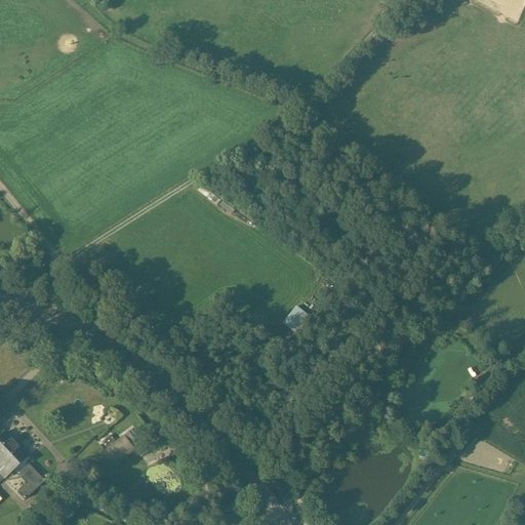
[(298,306),(285,323),(298,333),(312,316),(298,306)]
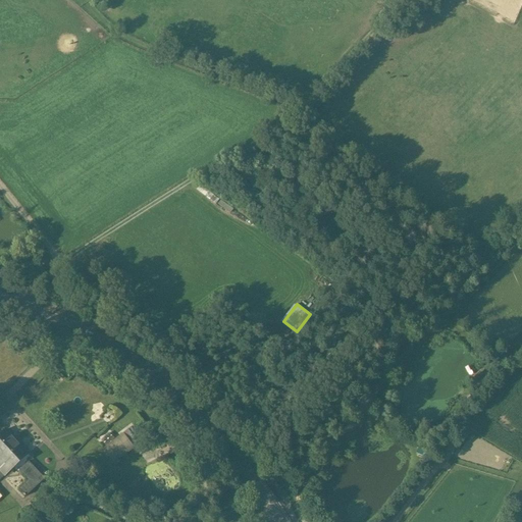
[(136,431),(132,427),(124,432),(135,447),(140,453),(148,448),(144,442),(149,438),(140,427),(136,431)]
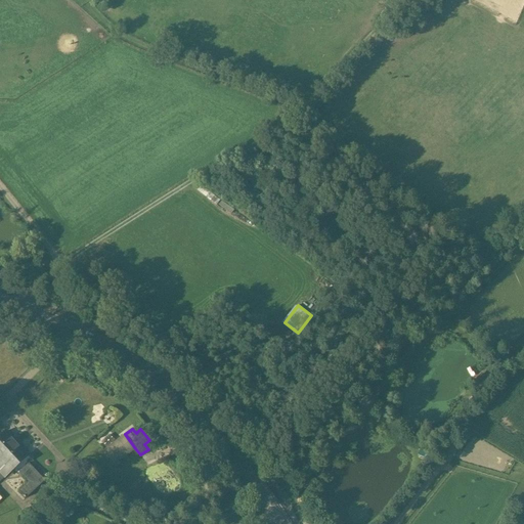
[(26,453),(6,431),(0,436),(0,450),(4,455),(0,459),(0,469),(5,475),(6,476),(14,468),(12,466),(26,453)]
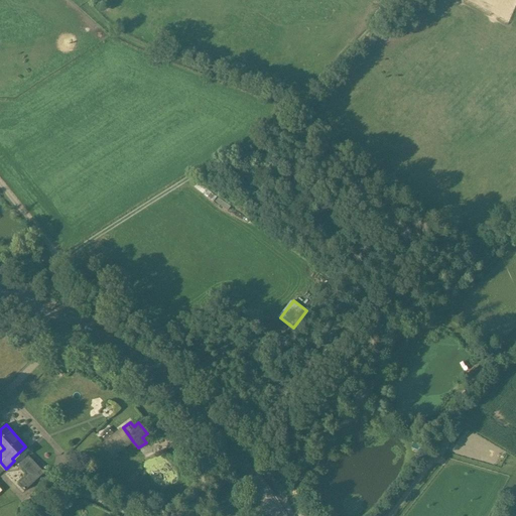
[(108,427),(101,434),(106,440),(113,432),(108,427)]
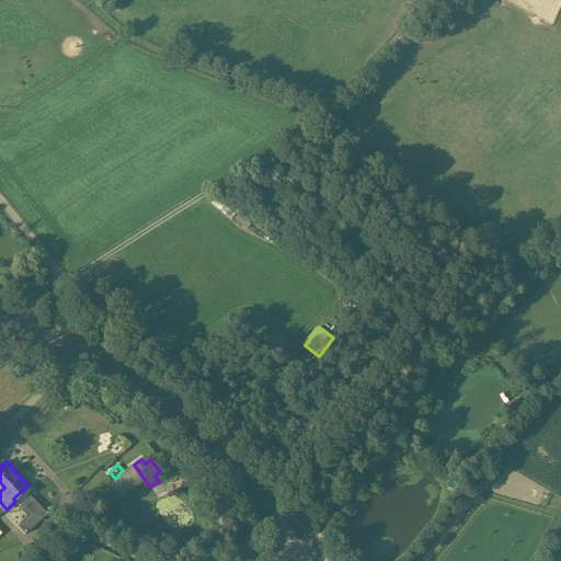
[(134,465),(112,482),(123,496),(145,480),(134,465)]
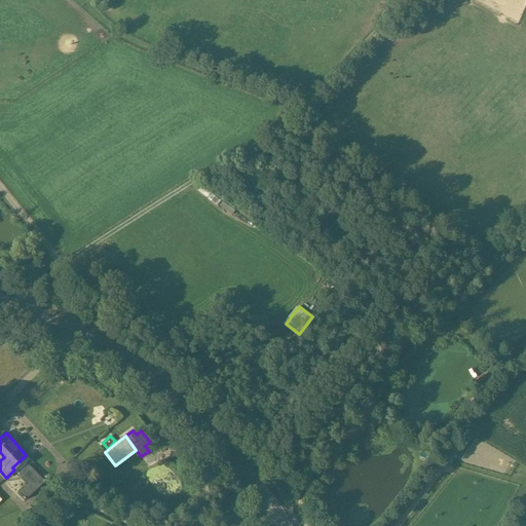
[(45,482),(30,464),(20,474),(29,484),(20,492),(27,499),(45,482)]
